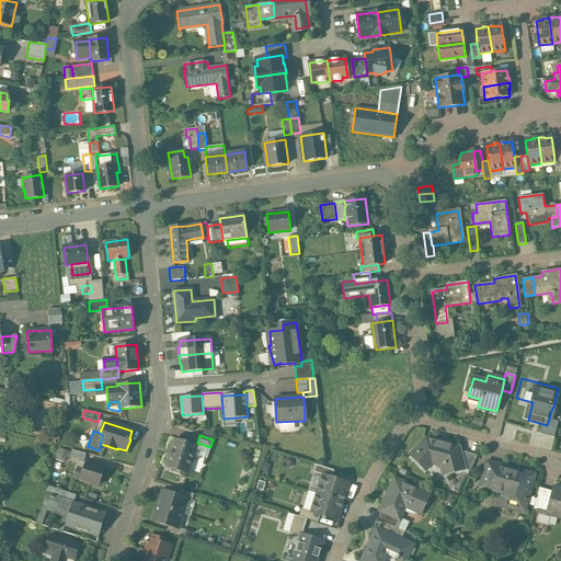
[(197,446),(175,438),(165,467),(187,474),(197,446)]
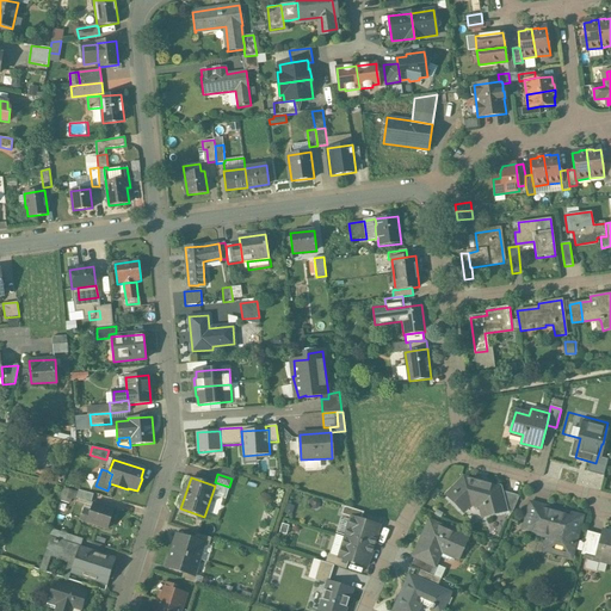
[(499,488),(464,479),(446,497),(462,511),(470,504),(483,507),(486,517),(505,512),(505,511),(500,494),(499,488)]
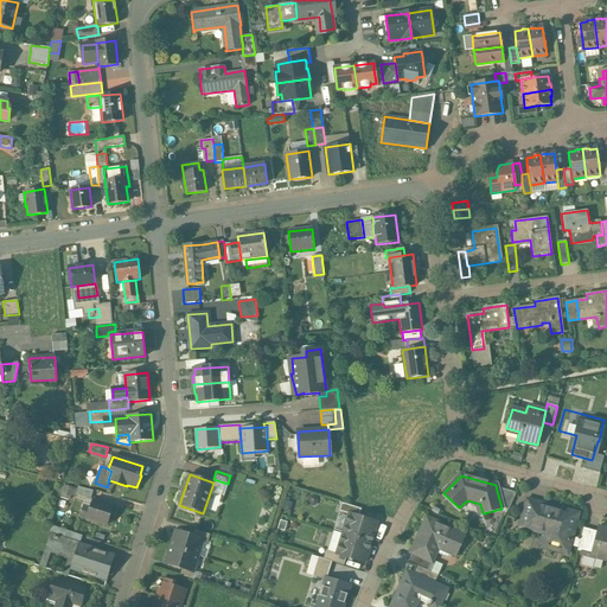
[(213,483),(203,513),(217,517),(227,486),(213,483)]
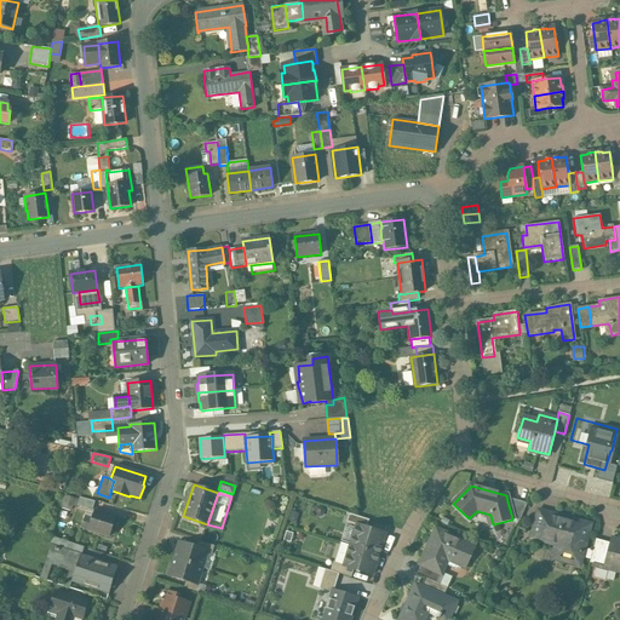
[(67,494),(63,507),(74,511),(79,498),(67,494)]
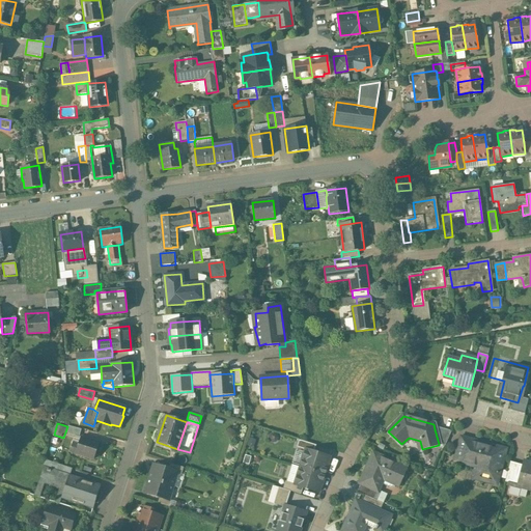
[(81,429),(68,426),(66,434),(75,436),(79,437),(81,429)]
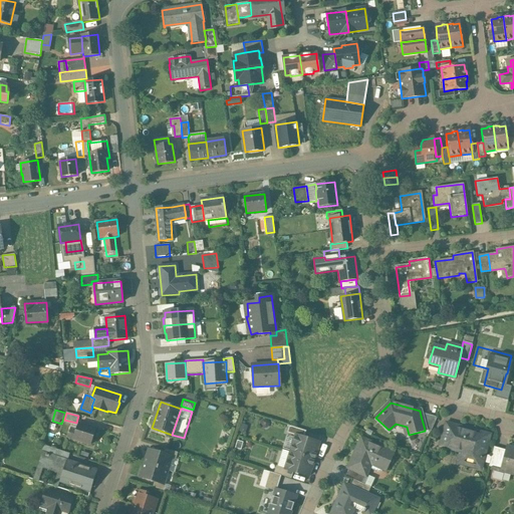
[(437,418),(425,415),(421,416),(425,430),(431,432),(437,418)]
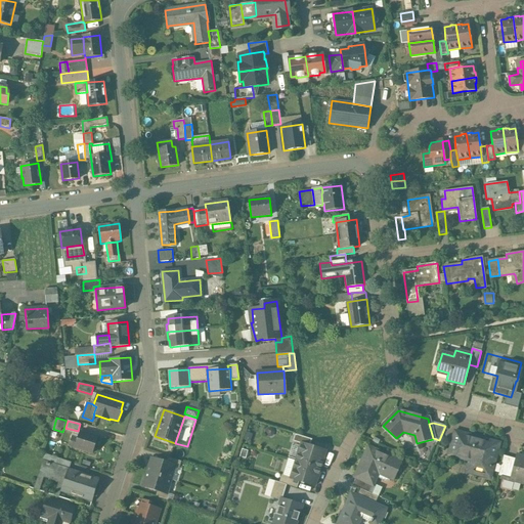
[(78,431),(74,430),(69,445),(92,453),(97,437),(78,431)]
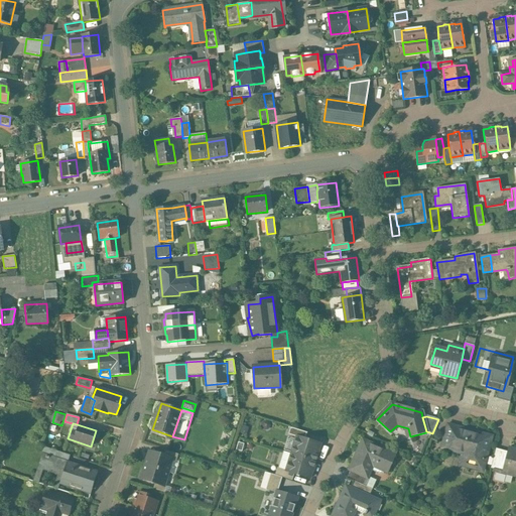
[(461,429),(448,426),(442,447),(459,452),(460,450),(469,454),(466,466),(482,470),(491,437),(480,434),(479,437),(471,435),(472,433),(461,431),(461,429)]
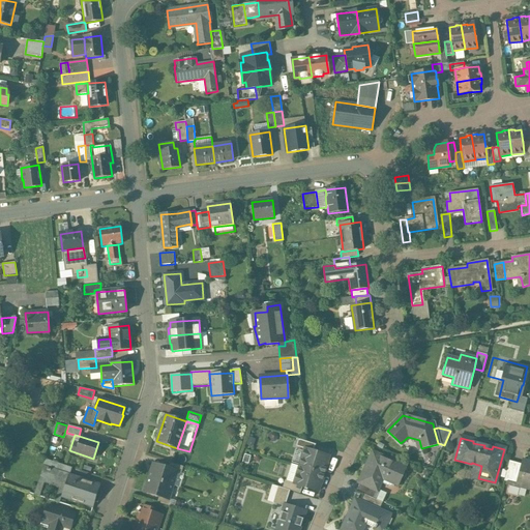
[(316,444),(297,439),(295,446),(304,449),(304,448),(314,451),(316,444)]
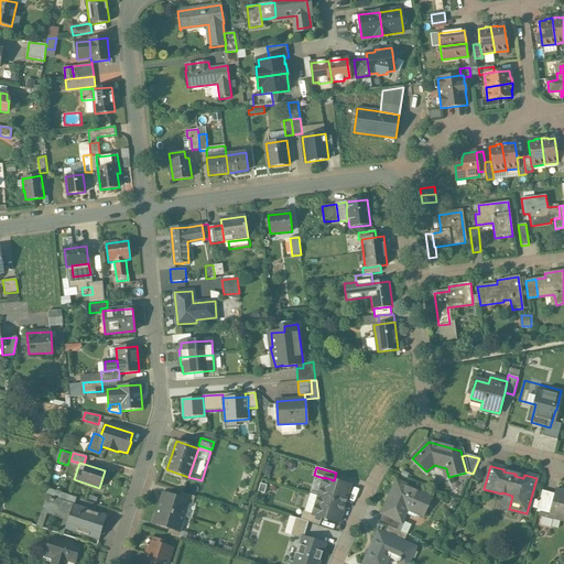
[(334,480),(324,477),(324,478),(318,496),(345,505),(349,492),(348,492),(349,486),(334,480)]
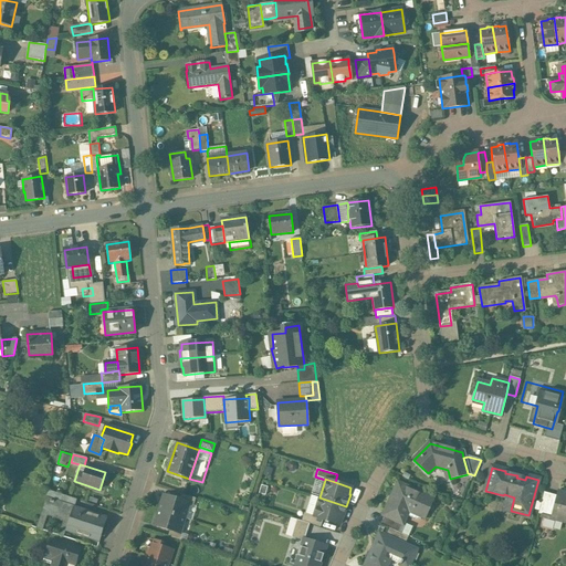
[(431,499),(398,483),(394,493),(395,493),(389,506),(388,506),(384,515),(385,515),(402,523),(409,507),(425,514),(431,499)]
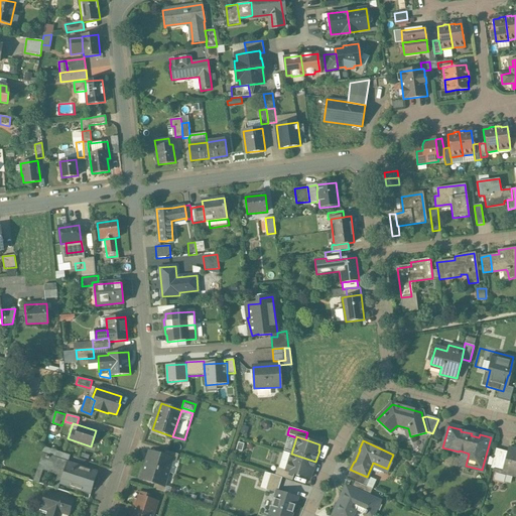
[(70,456),(44,447),(42,454),(47,455),(68,462),(70,456)]
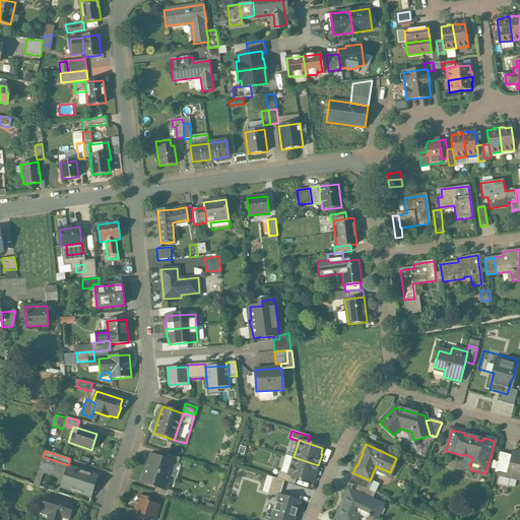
[(512,455),(500,452),(494,472),(507,475),(512,455)]
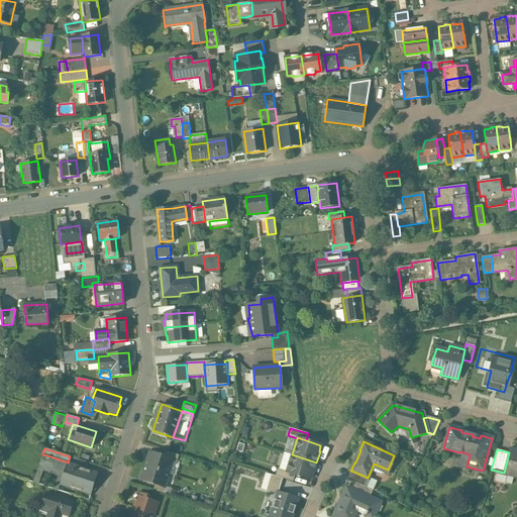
[(516,450),(510,449),(509,452),(504,473),(516,476),(516,450)]
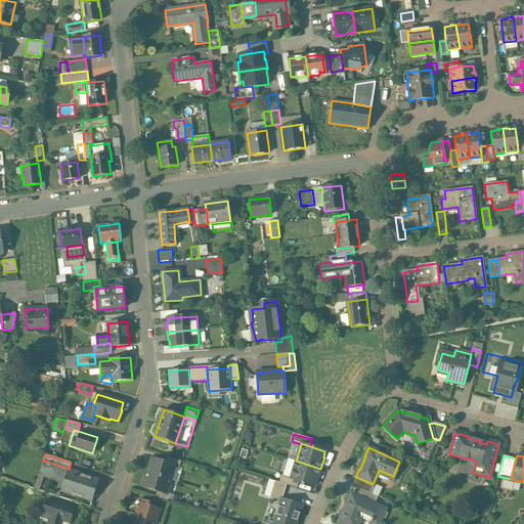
[(181,462),(168,456),(166,464),(175,466),(175,467),(179,468),(181,462)]
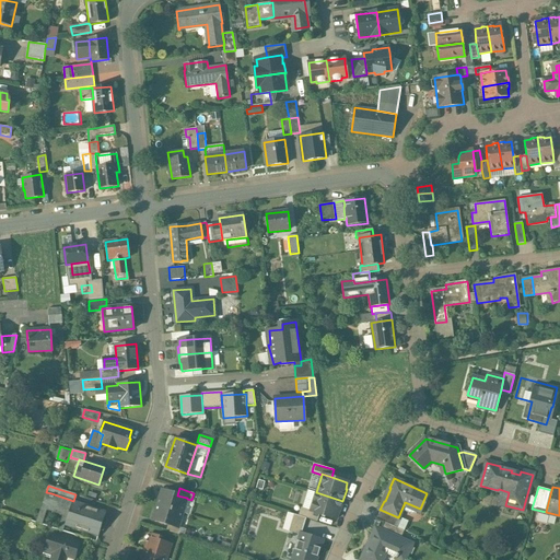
[(177,496),(162,490),(158,505),(183,513),(187,499),(187,498),(177,496)]
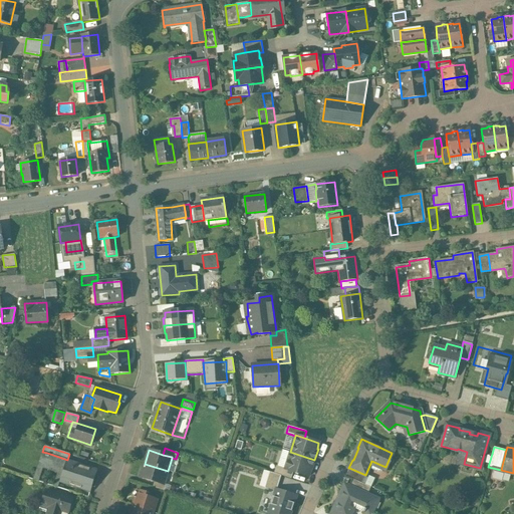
[(314,460),(290,452),(285,469),(284,469),(293,472),(308,477),(310,470),(311,471),(314,460)]
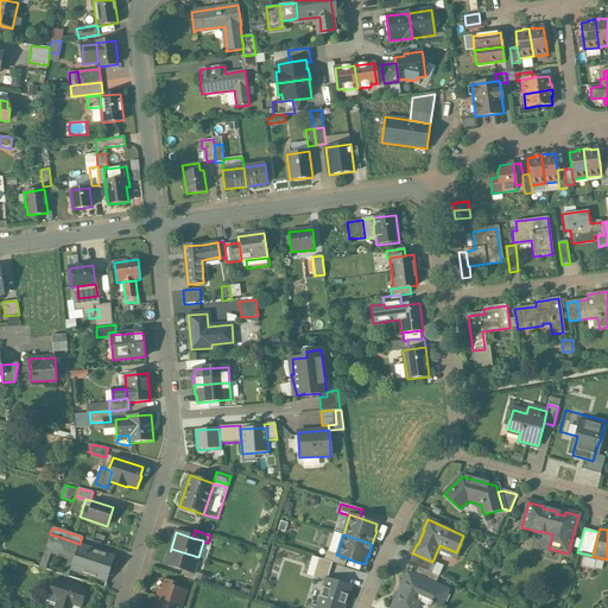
[(115,556),(80,544),(56,536),(54,542),(55,542),(52,549),(75,556),(70,570),(107,582),(115,556)]
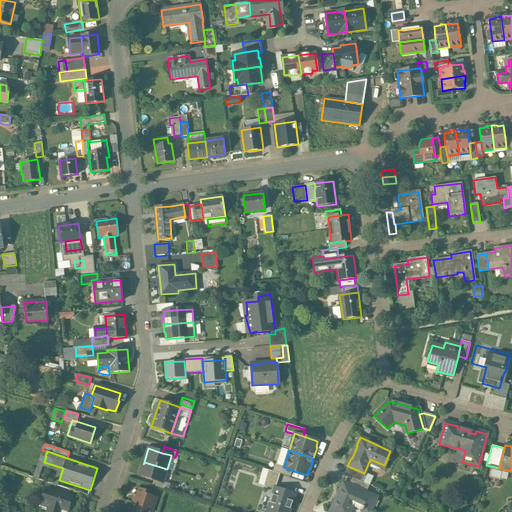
[(167,469),(144,462),(140,475),(154,479),(163,482),(167,469)]
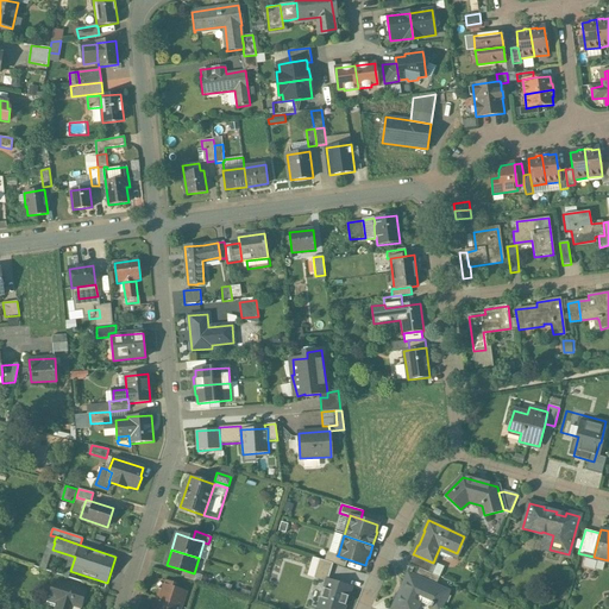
[(338,556),(327,552),(325,560),(333,564),(345,567),(347,559),(337,556),(338,556)]
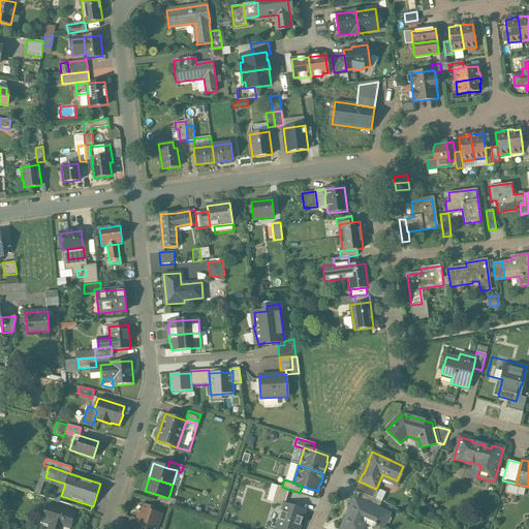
[(376,489),(360,481),(356,490),(363,493),(376,499),(380,490),(376,489)]
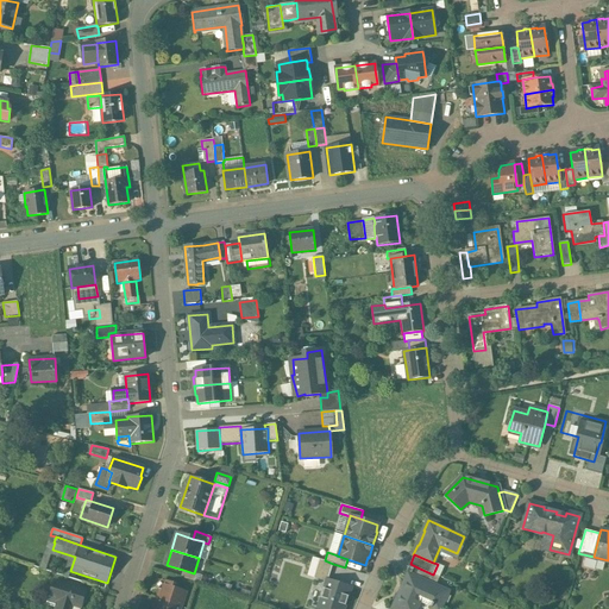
[(325,560),(319,559),(318,565),(315,572),(328,577),(333,564),(325,560)]
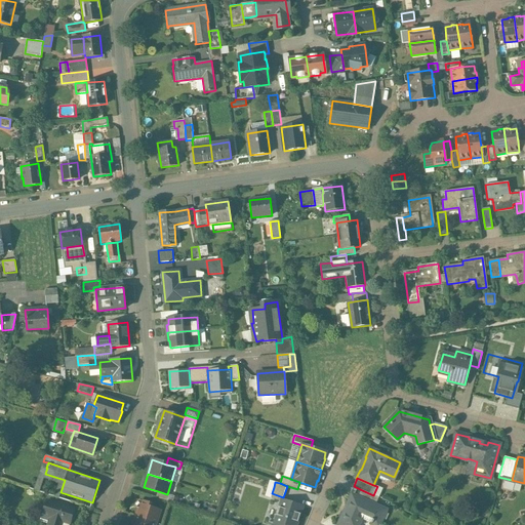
[(373,495),(360,489),(357,497),(375,506),(378,497),(373,495)]
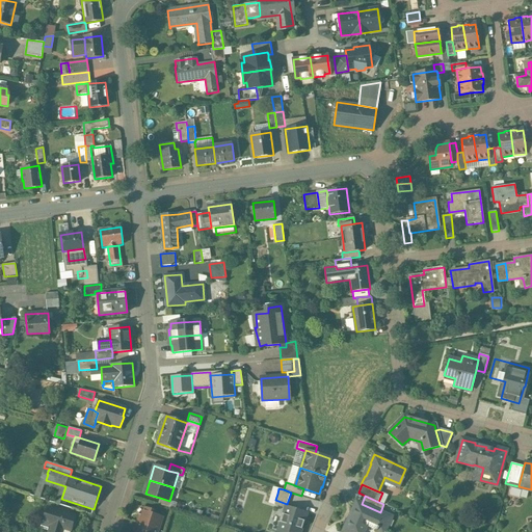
[(169,501),(160,498),(158,504),(170,508),(173,502),(169,501)]
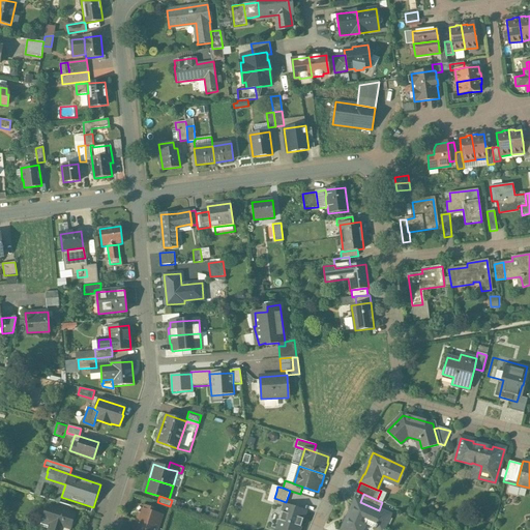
[(355,499),(342,529),(361,529),(364,524),(362,523),(365,518),(376,522),(373,529),(372,529),(374,529),(375,529),(376,529),(382,529),(389,516),(379,510),(360,502),(355,499)]
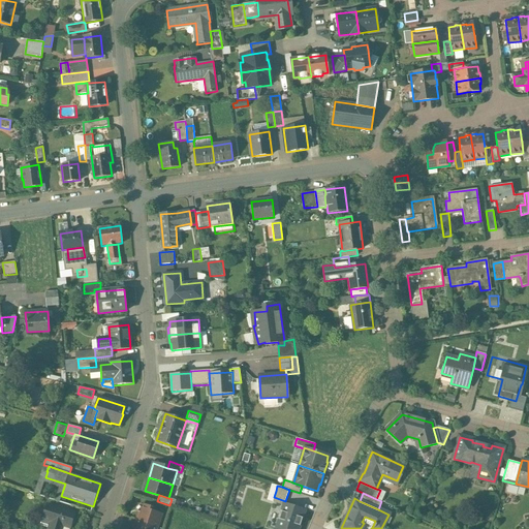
[(298,528),(305,509),(284,503),(276,528),(277,528),(298,528)]
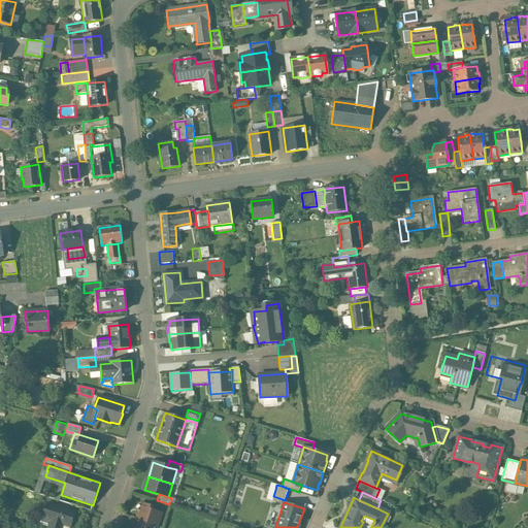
[(75,512),(56,505),(56,506),(46,503),(41,519),(51,521),(48,527),(69,527),(70,527),(75,512)]
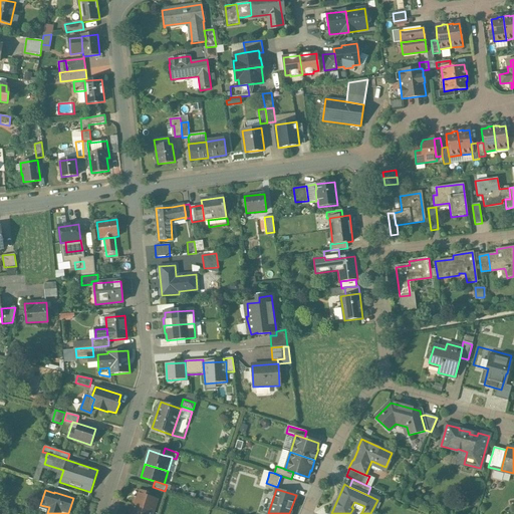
[(150,494),(140,491),(137,498),(136,498),(130,513),(152,513),(157,500),(149,497),(150,494)]
